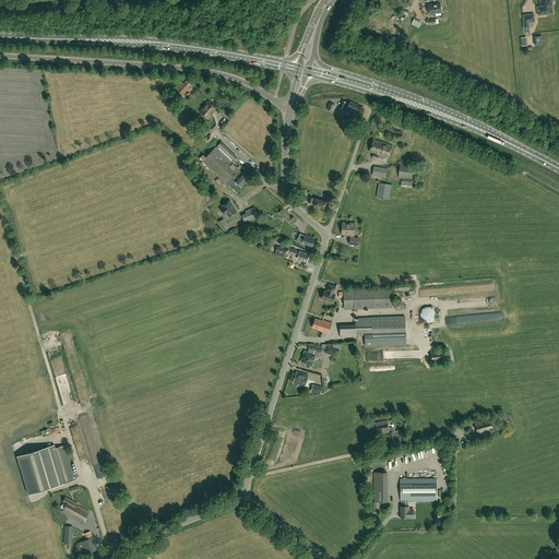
[(538,14),(542,14),(547,14),(554,13),(552,9),(552,6),(551,0),(539,0),(540,4),(542,4),(542,7),(540,7),(537,7),(538,14)]
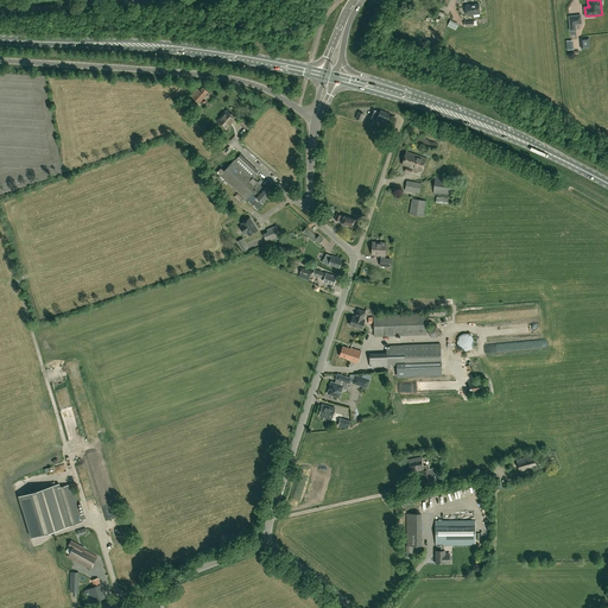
[(467,14),(480,13),(479,4),(466,5),(467,14)]
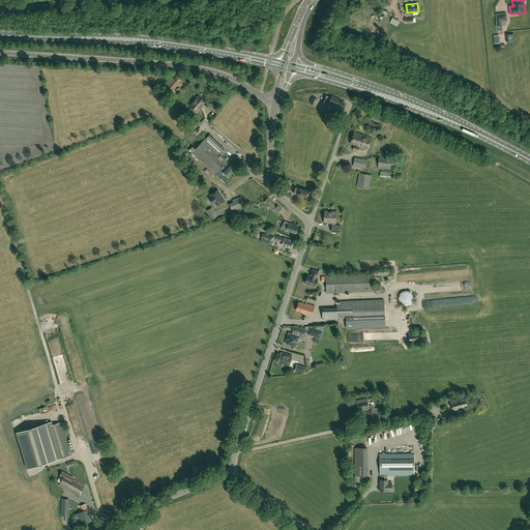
[(502,26),(501,21),(507,21),(506,13),(496,15),(497,22),(497,27),(502,26)]
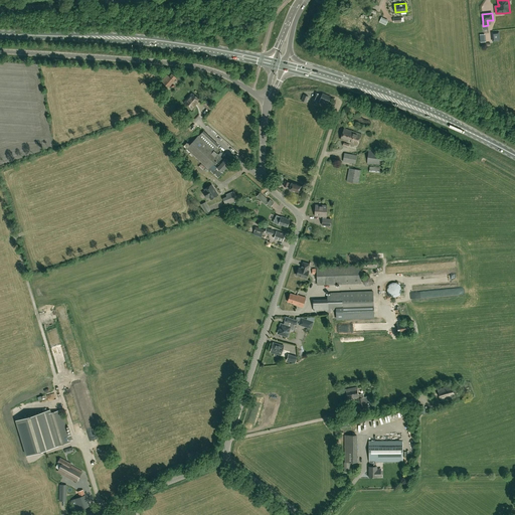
[(492,41),(500,40),(499,31),(491,32),(492,41)]
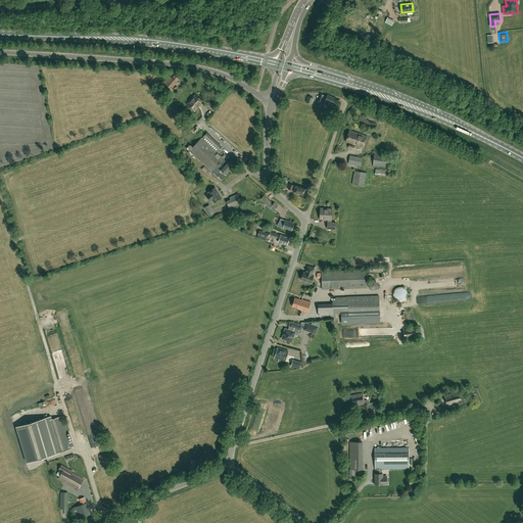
[(180,79),(175,75),(172,78),(170,76),(163,83),(172,89),(178,83),(177,82),(180,79)]
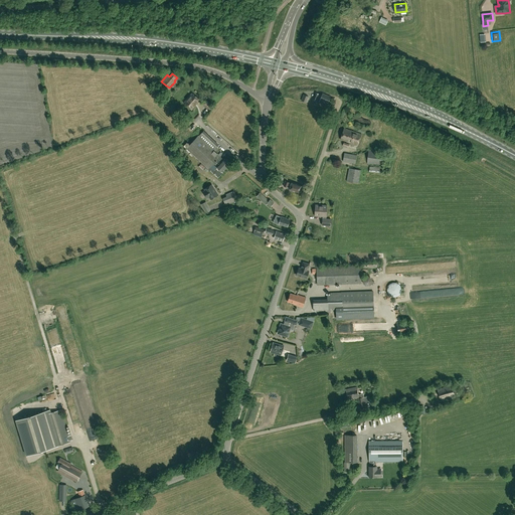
[(192,110),(200,100),(192,93),(184,103),(192,110)]
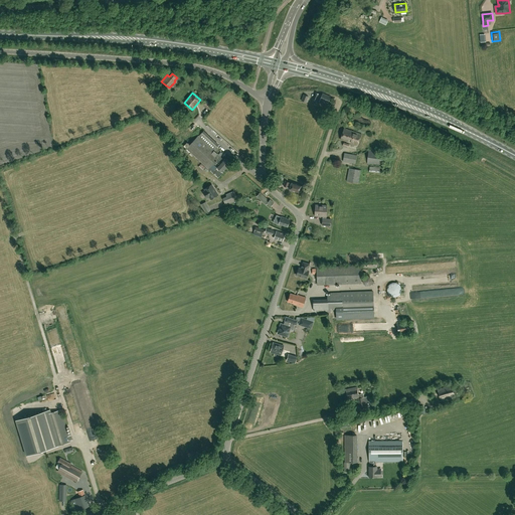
[(322,96),(319,95),(319,94),(316,93),(313,100),(316,101),(325,104),(326,102),(328,103),(330,97),(323,94),(322,96)]
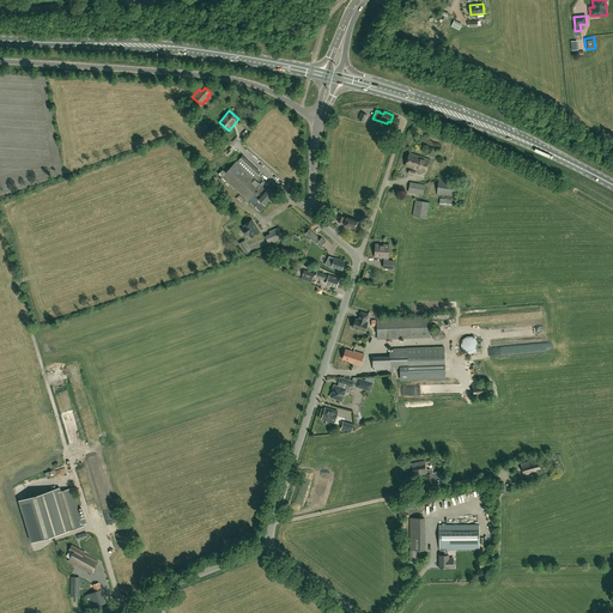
[(249,132),(254,126),(246,119),(242,123),(241,126),(249,132)]
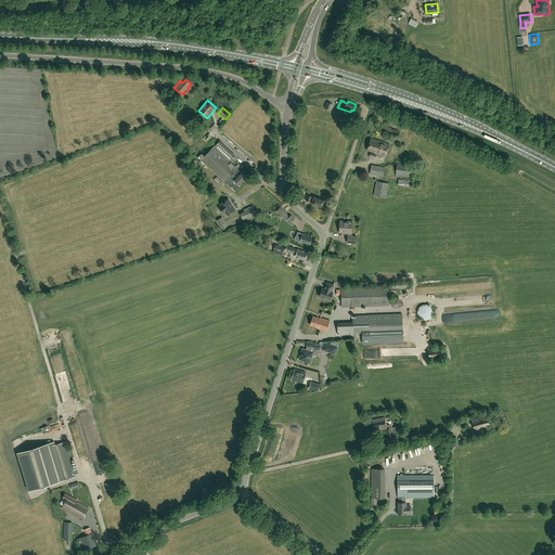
[(387,151),(389,144),(371,138),(369,144),(387,151)]
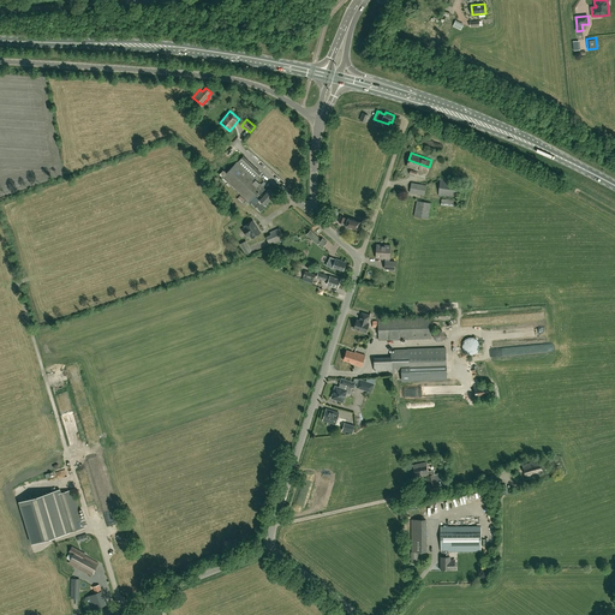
[(261,173),(243,156),(237,162),(226,173),(224,171),(220,174),(261,213),(267,207),(266,206),(273,196),(255,179),(261,173)]
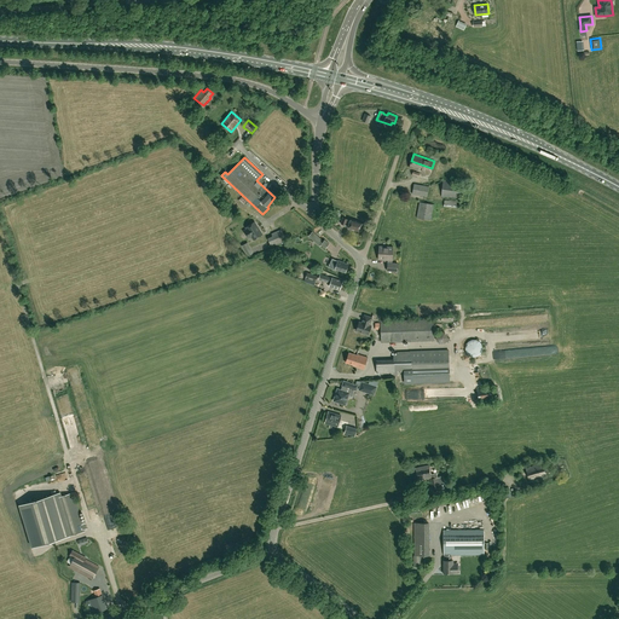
[(429,175),(432,168),(411,161),(409,168),(429,175)]
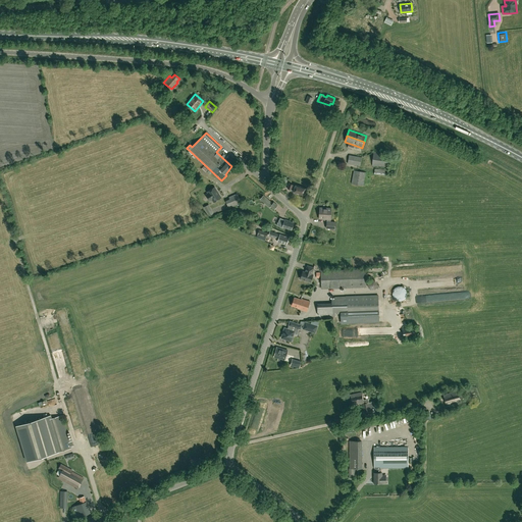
[(399,160),(400,156),(392,155),(373,152),(372,165),(389,167),(390,159),(399,160)]
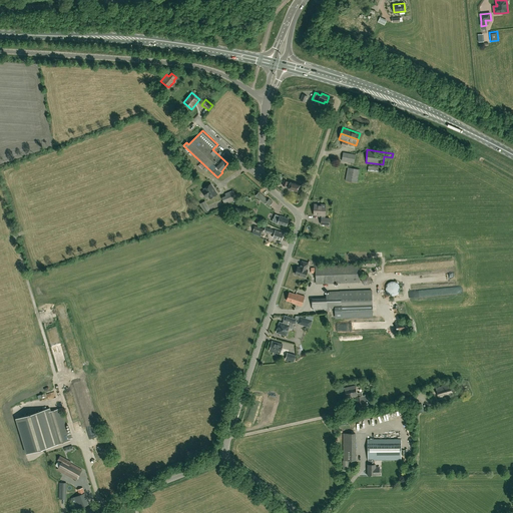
[(354,163),(355,155),(343,153),(342,160),(354,163)]
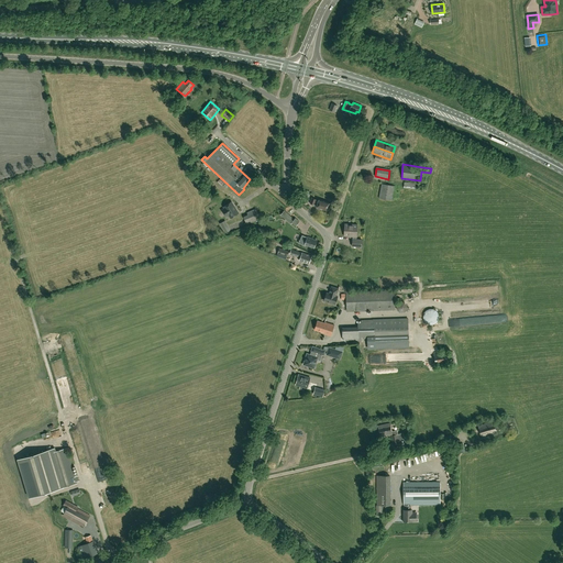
[(392,200),(394,186),(382,184),(379,198),(392,200)]
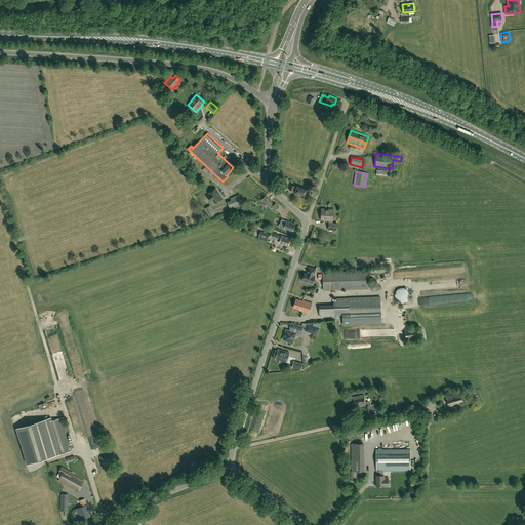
[(285,185),(287,179),(284,178),(285,177),(281,176),(278,183),(282,185),(282,184),(285,185)]
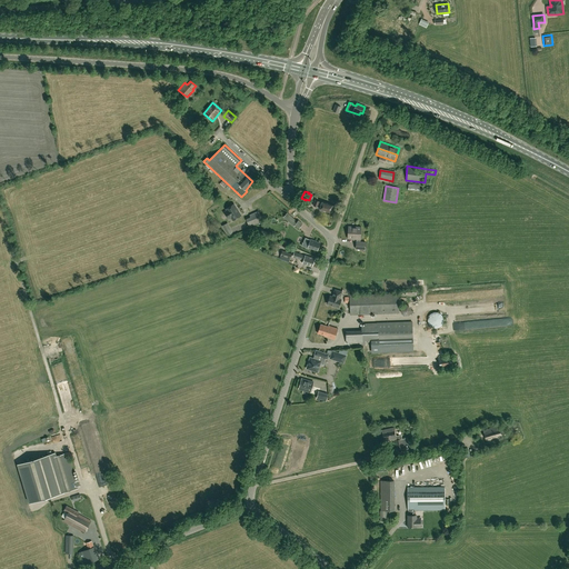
[(322,203),(319,202),(320,201),(316,200),(313,206),(318,207),(320,207),(320,209),(325,211),(330,212),(332,205),(322,201),(322,203)]
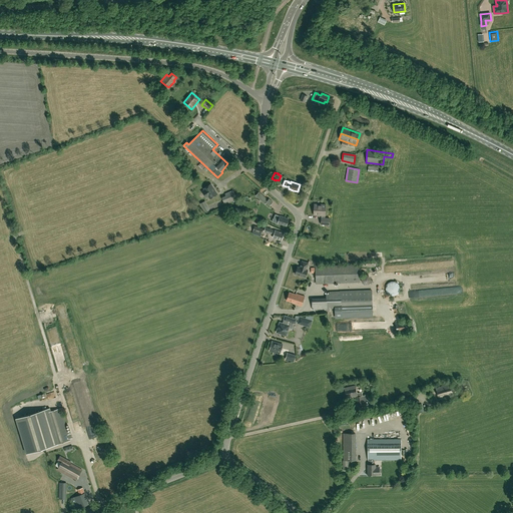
[(214,190),(212,188),(213,187),(211,183),(203,188),(204,189),(202,191),(206,197),(208,195),(210,198),(217,194),(215,190),(214,190)]
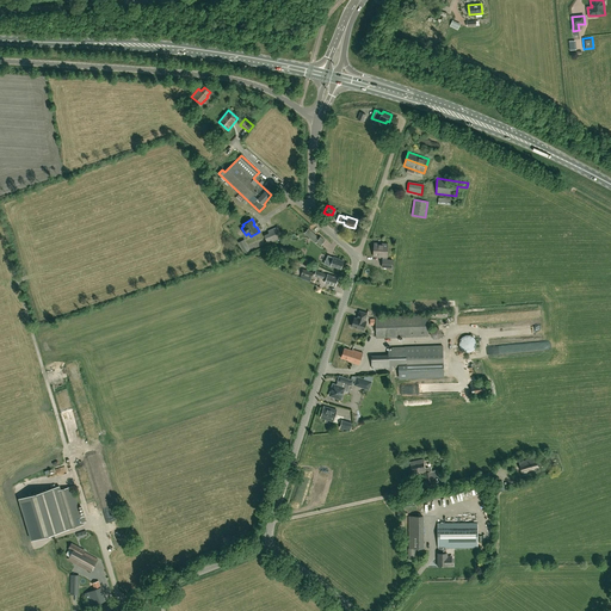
[(269,244),(282,238),(278,227),(269,230),(270,234),(265,235),(269,244)]
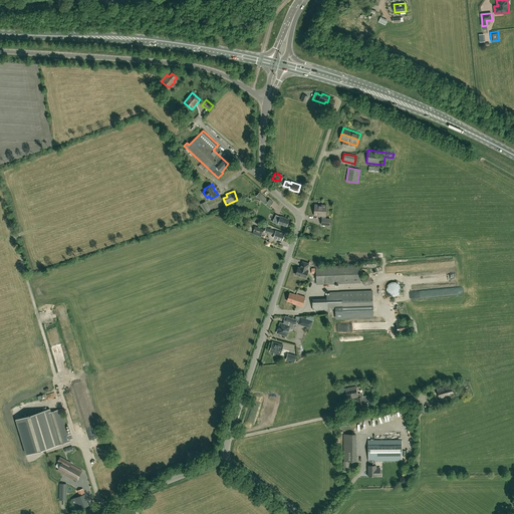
[(269,200),(259,192),(256,196),(265,204),(266,203),(270,206),(273,202),(270,199),(269,200)]
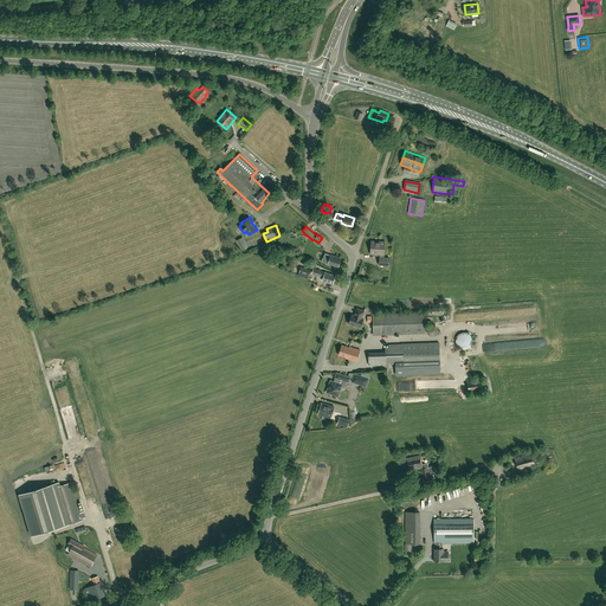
[(247,247),(243,237),(237,240),(242,251),(247,247)]
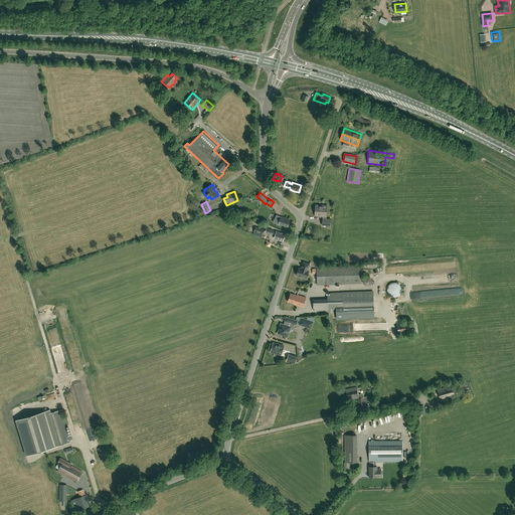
[(331,225),(331,218),(326,218),(327,205),(316,205),(315,216),(324,216),(324,218),(323,218),(322,225),(328,225),(329,225),(328,227),(331,228),(331,225)]
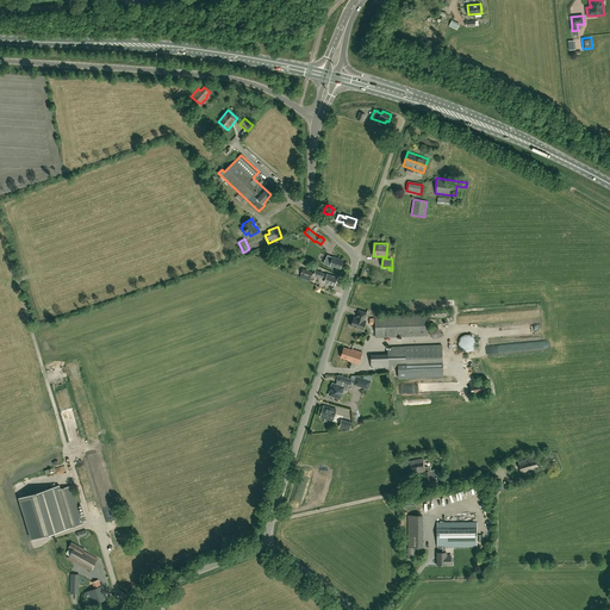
[(328,250),(325,254),(322,261),(324,263),(325,265),(327,266),(328,265),(331,266),(331,265),(341,268),(343,261),(338,259),(334,256),(334,255),(328,250)]
